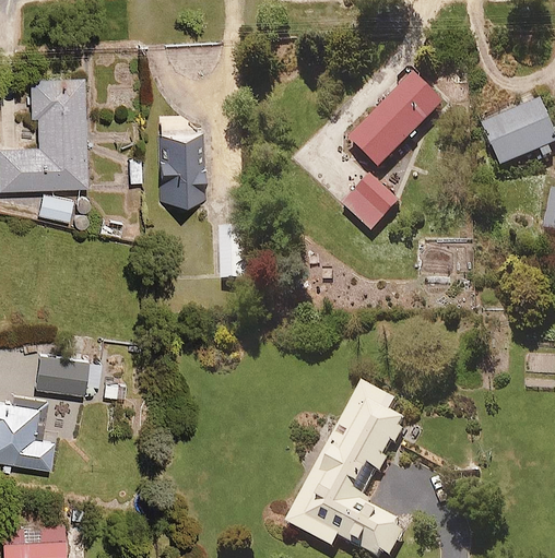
[(81,71),(26,73),(27,110),(34,109),(35,141),(0,142),(0,182),(83,180),(81,71)]
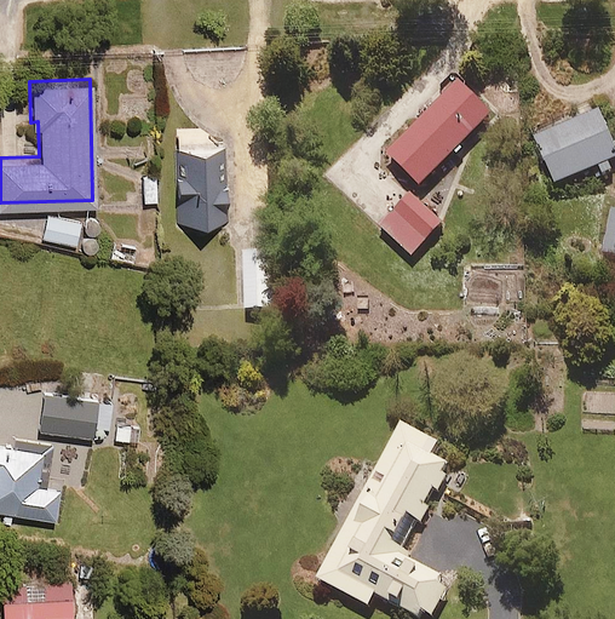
[(489,112),(457,79),(385,150),(419,183),(489,112)]
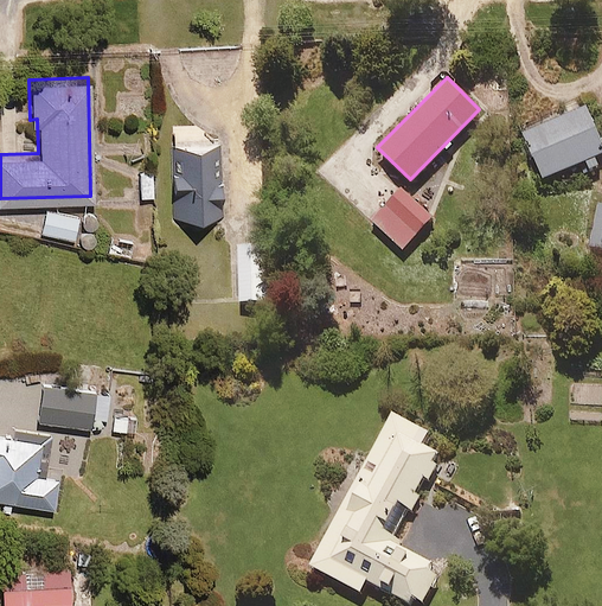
[(582,160),(586,170),(597,165),(595,159),(601,155),(601,144),(586,104),(522,131),(540,177),(582,160)]
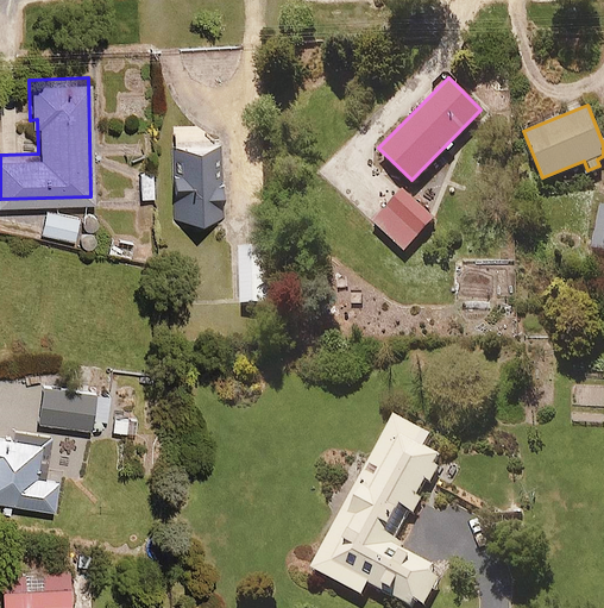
[(194,214),(194,225),(213,225),(213,214),(219,214),(218,136),(165,137),(167,215),(194,214)]
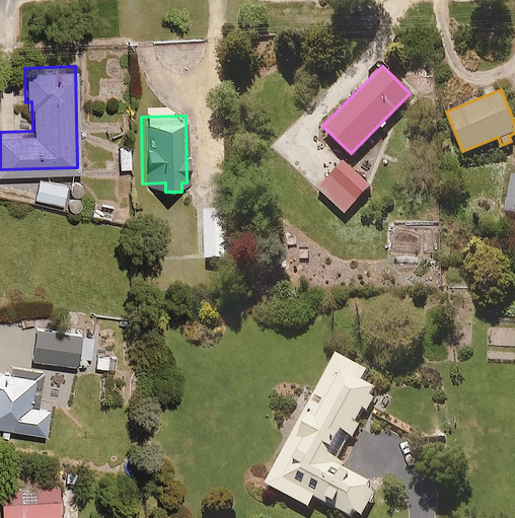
[(128,142),(116,142),(115,164),(128,164),(128,142)]
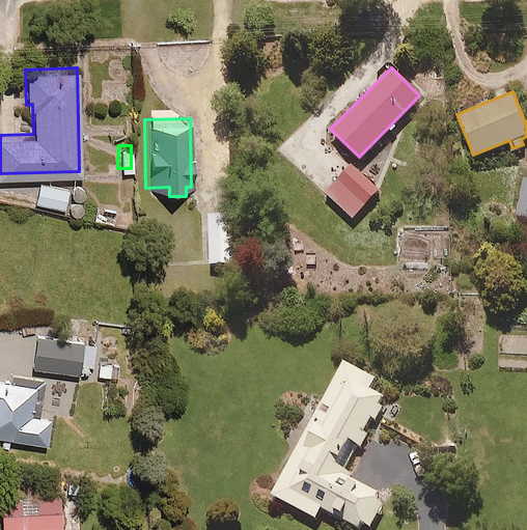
[(377,190),(350,164),(324,192),(351,218),(377,190)]
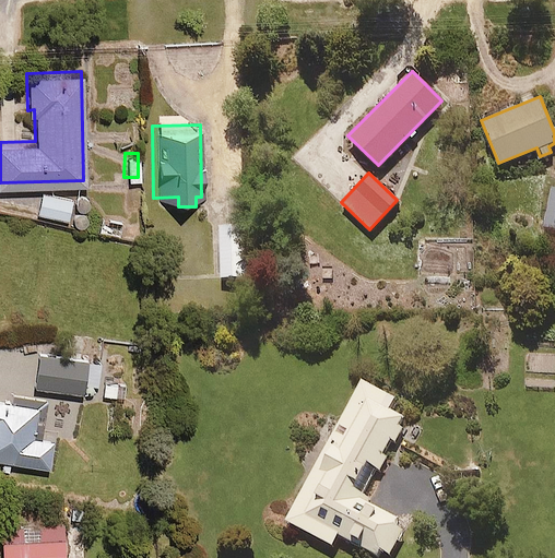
[(554,186),(550,186),(542,226),(554,227),(554,186)]
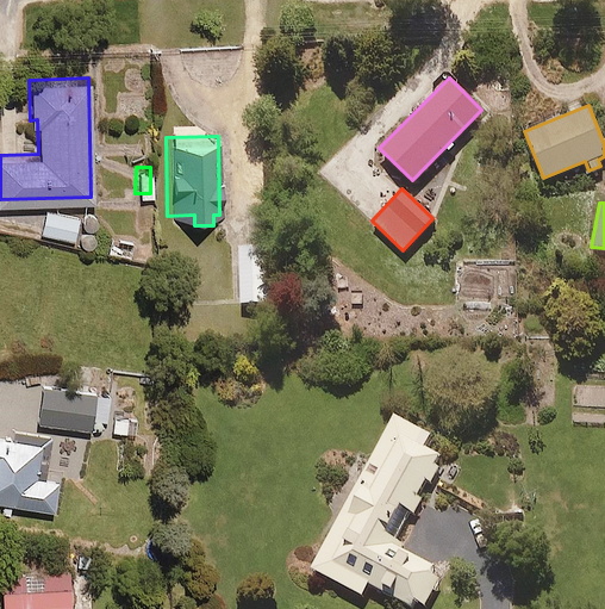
[(75,212),(43,206),(38,230),(70,236),(75,212)]
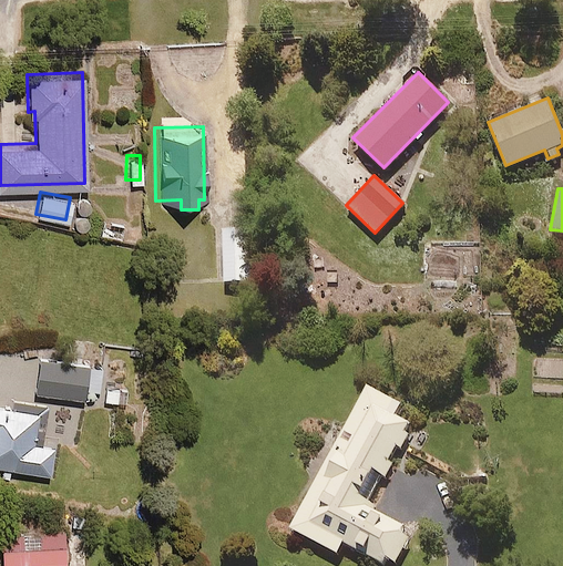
[(248,280),(247,227),(222,228),(223,280),(248,280)]
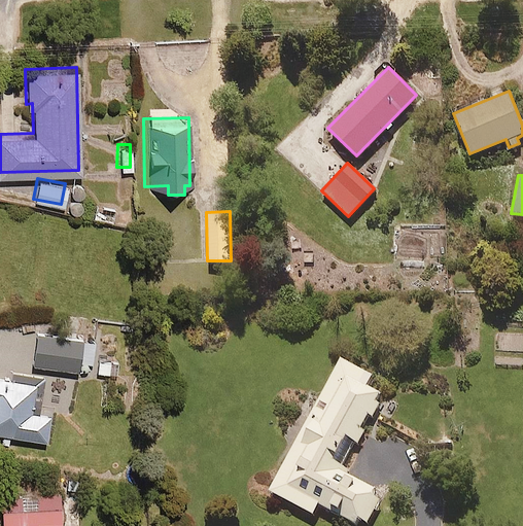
[(92,338),(36,328),(31,361),(75,369),(76,358),(89,360),(92,338)]
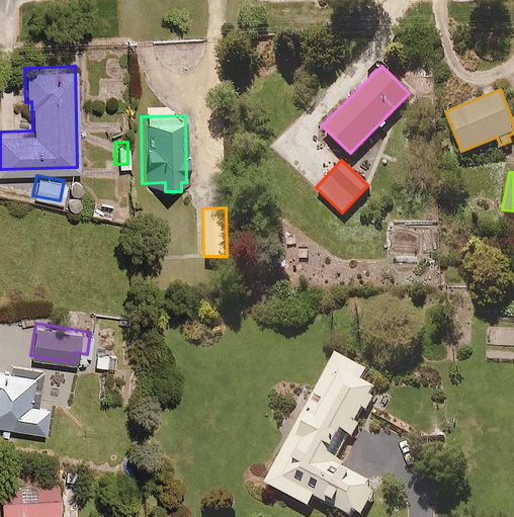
[(307,504),(312,494),(349,513),(352,507),(359,511),(371,489),(364,485),(367,480),(340,464),(343,460),(326,451),(338,430),(349,436),(357,421),(354,419),(361,407),(365,409),(372,395),(368,393),(372,384),(358,377),(364,367),(334,351),(264,481),(307,504)]
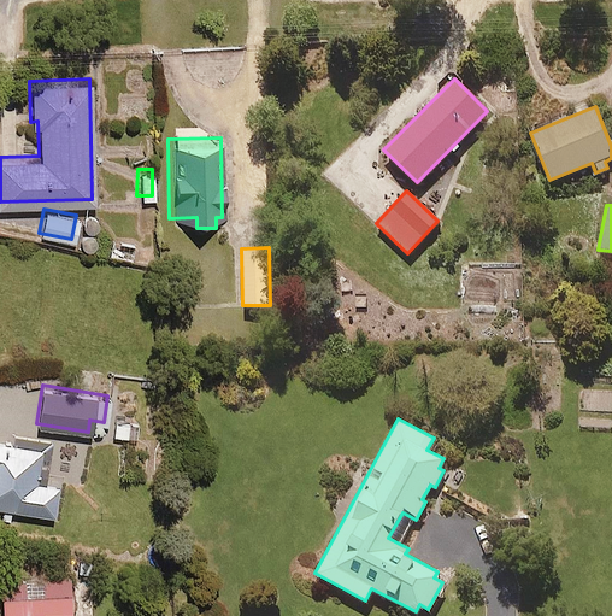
[(43,444),(0,435),(0,502),(46,510),(51,480),(36,477),(43,444)]
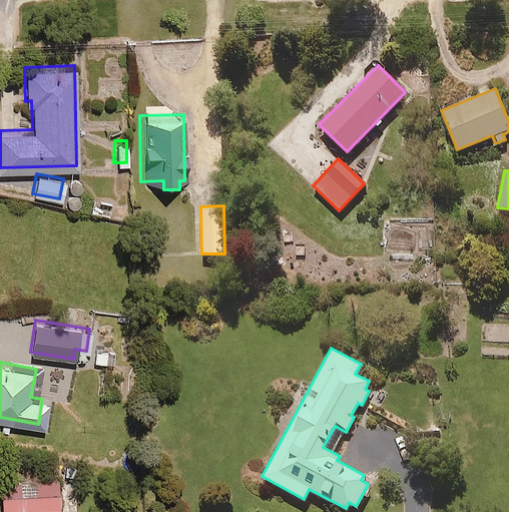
[(57,511),(55,476),(0,478),(0,511),(57,511)]
